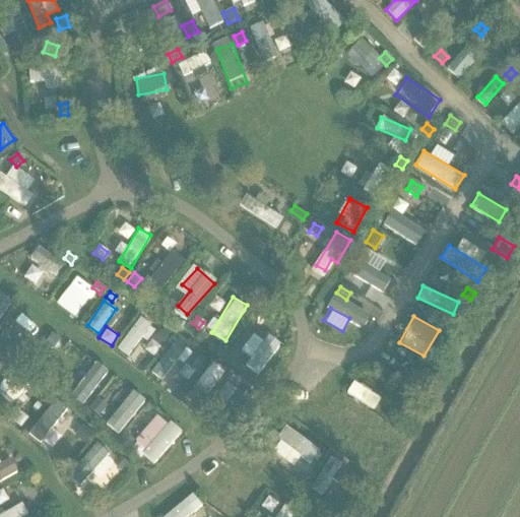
[(251,356),(245,362),(257,372),(278,346),(257,329),(242,347),(251,356)]
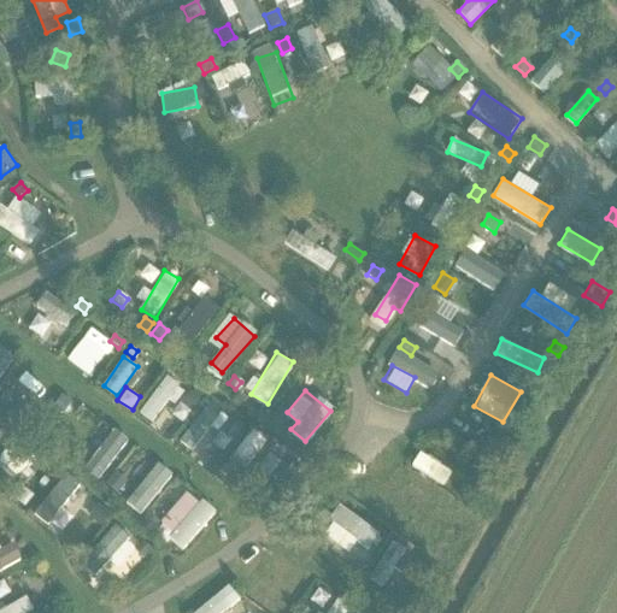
[(60,394),(52,406),(62,413),(70,401),(60,394)]
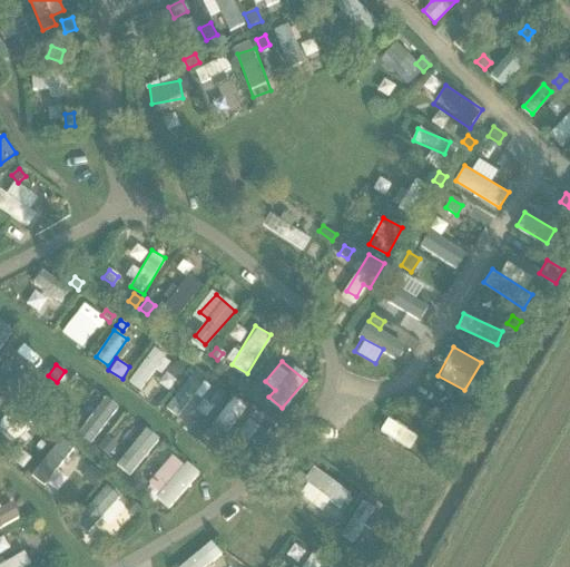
[(175,365),(170,373),(179,379),(184,371),(175,365)]
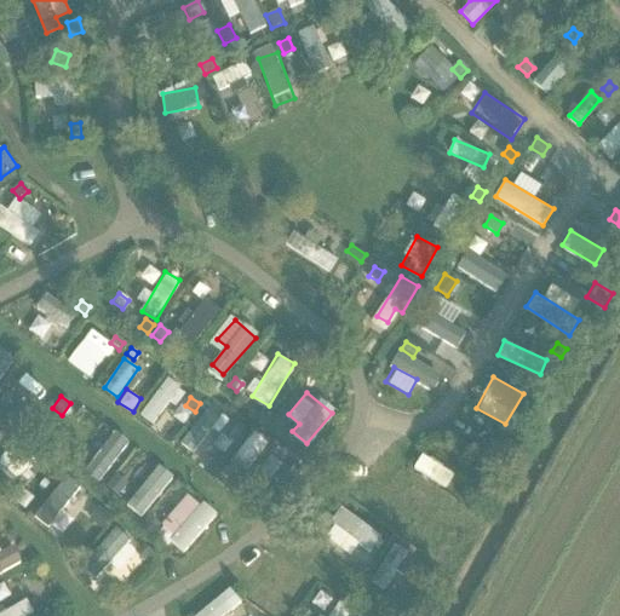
[(30,412),(24,420),(32,426),(39,416),(30,412)]
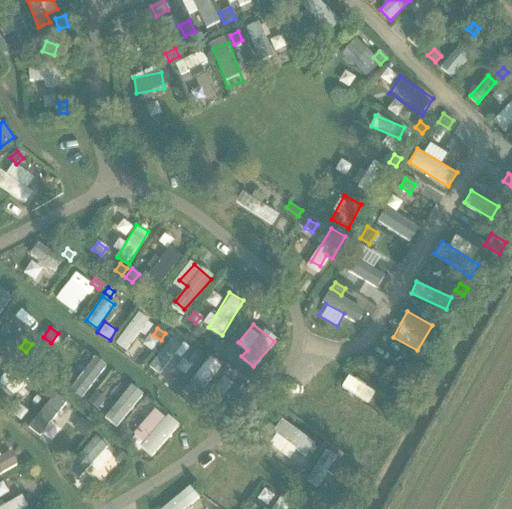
[(228,342),(221,350),(229,356),(236,348),(228,342)]
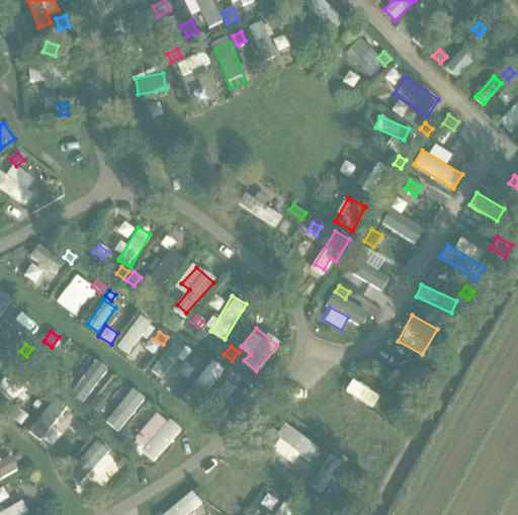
[(151,369),(165,378),(178,357),(165,349),(151,369)]
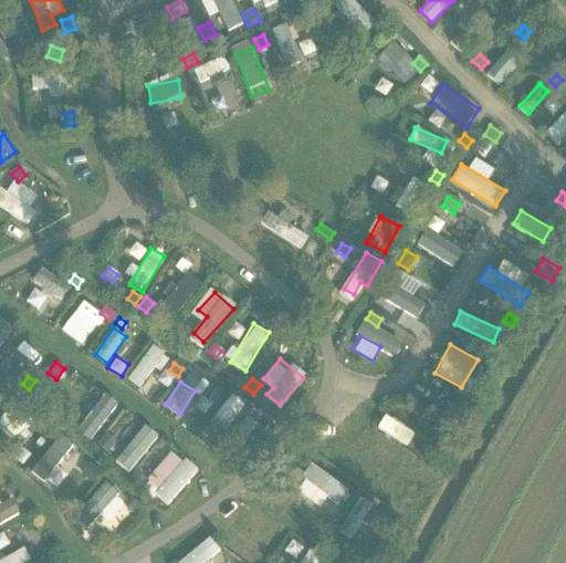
[(210,386),(202,396),(212,404),(220,394),(210,386)]
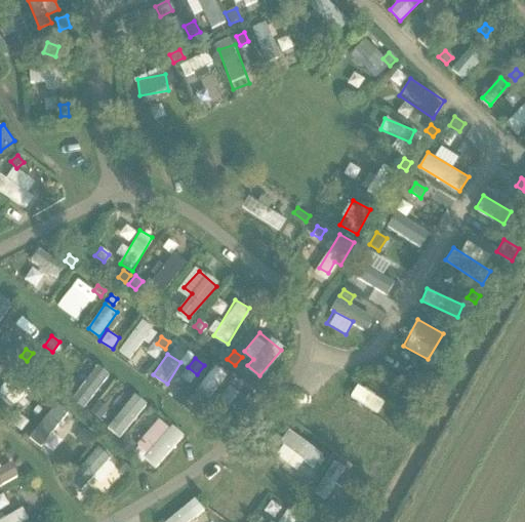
[(90,364),(70,399),(87,408),(107,374),(90,364)]
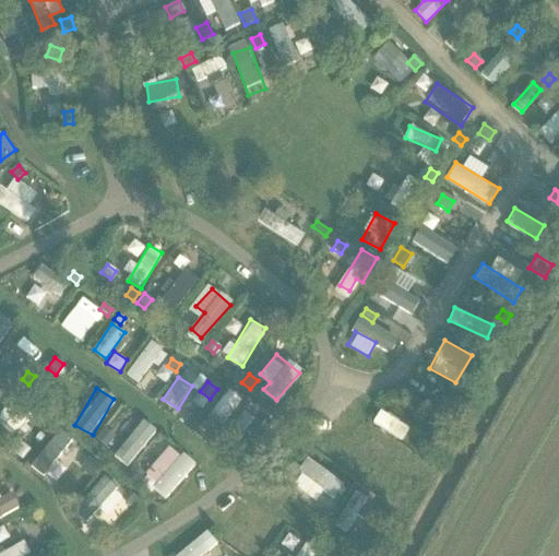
[(233,390),(197,423),(212,439),(247,406),(233,390)]
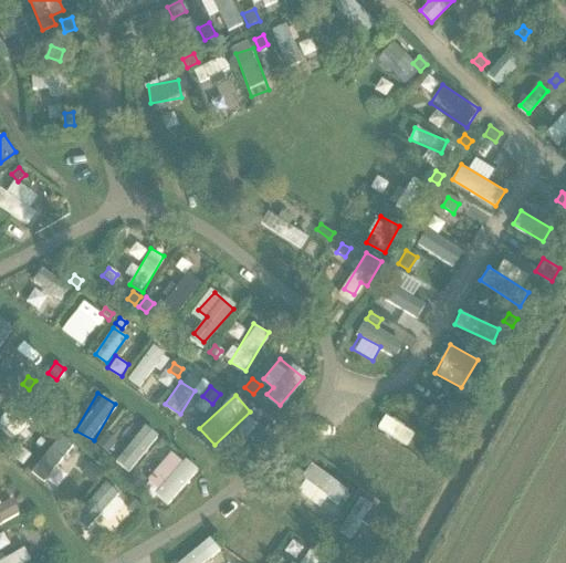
[(458,406),(451,416),(462,423),(468,413),(458,406)]
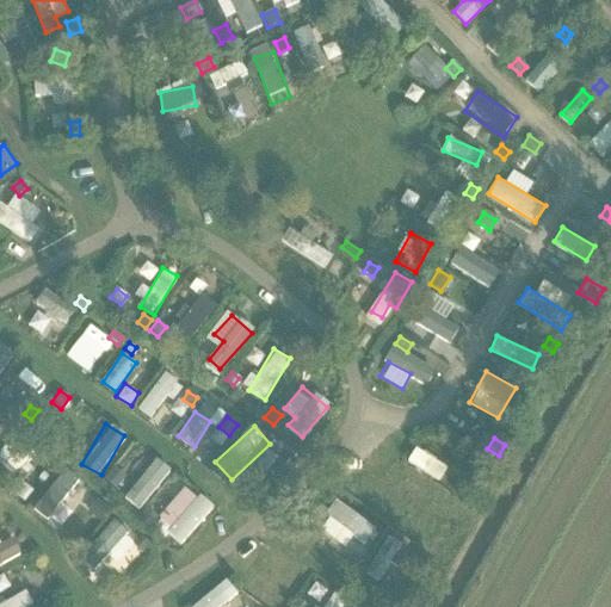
[(142,509),(172,469),(155,457),(125,496),(142,509)]
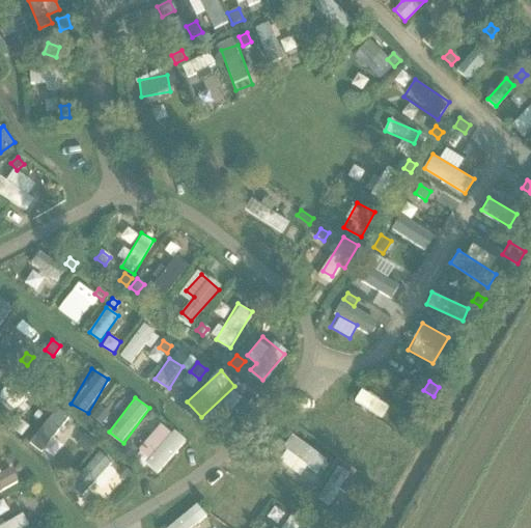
[(244,401),(238,410),(247,417),(253,410),(244,401)]
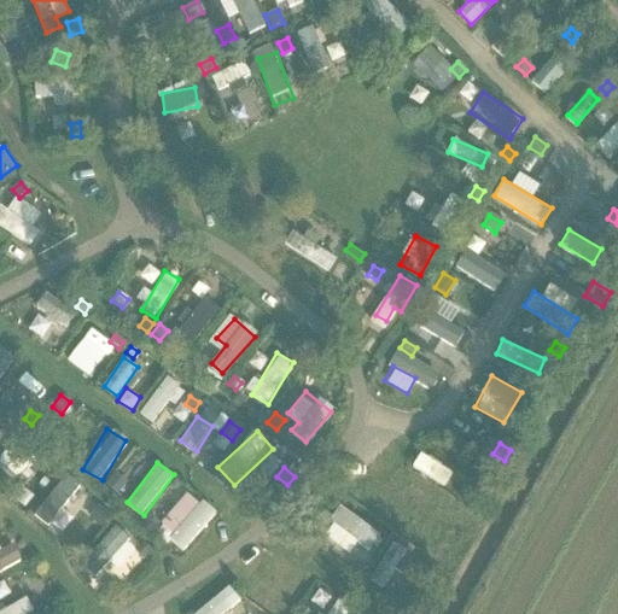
[(68,473),(35,513),(50,525),(82,485),(68,473)]
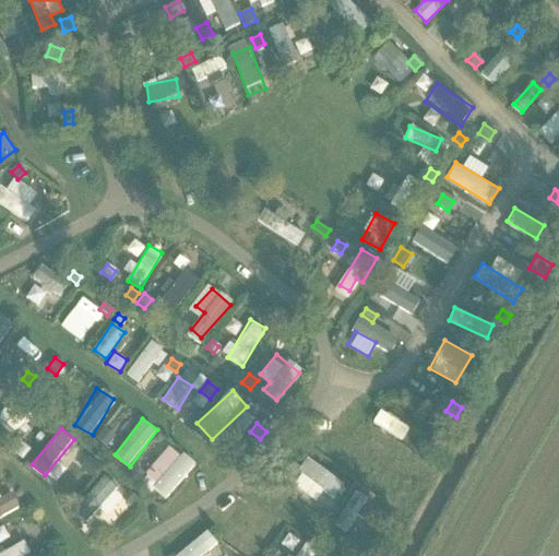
[(106,433),(100,440),(107,446),(114,439),(106,433)]
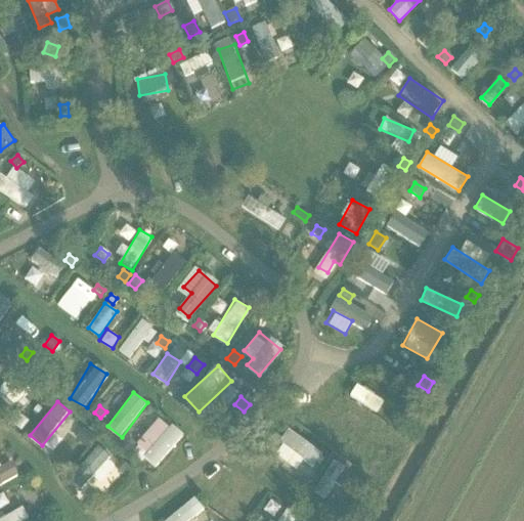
[(395,416),(390,423),(397,427),(401,420),(395,416)]
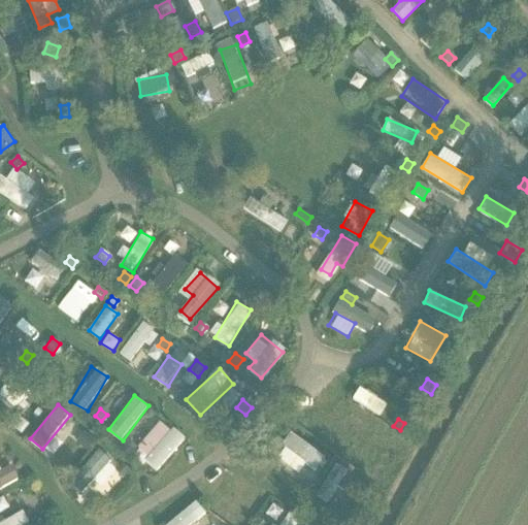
[(84,430),(76,439),(88,448),(95,438),(84,430)]
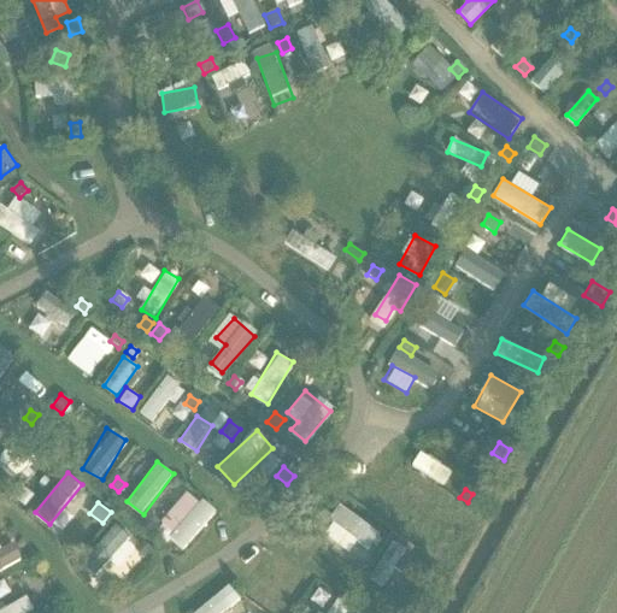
[(462,506),(454,516),(462,522),(470,512),(462,506)]
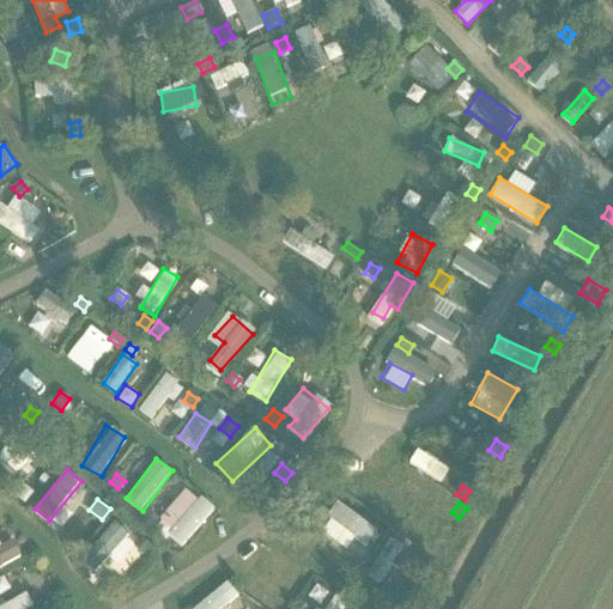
[(320,528),(345,547),(360,527),(335,507),(320,528)]
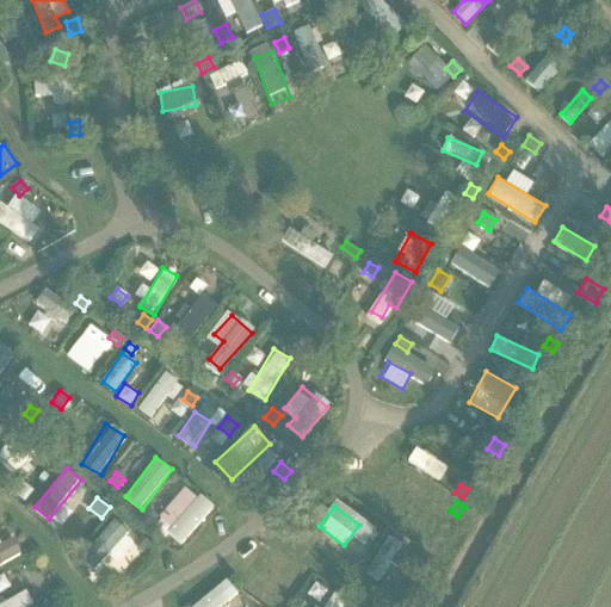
[(146,512),(139,519),(147,527),(155,520),(146,512)]
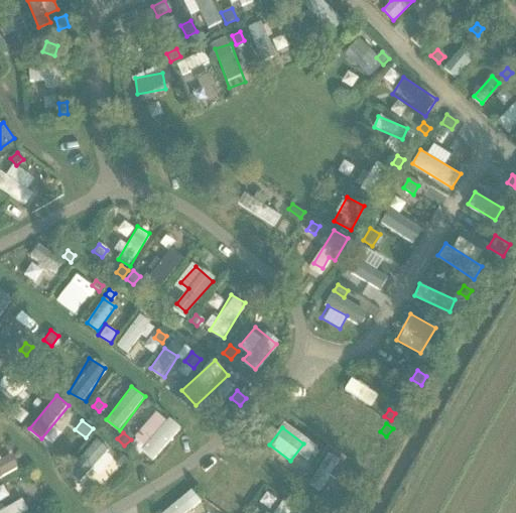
[(0,475),(18,465),(11,453),(0,460),(0,458),(0,475)]
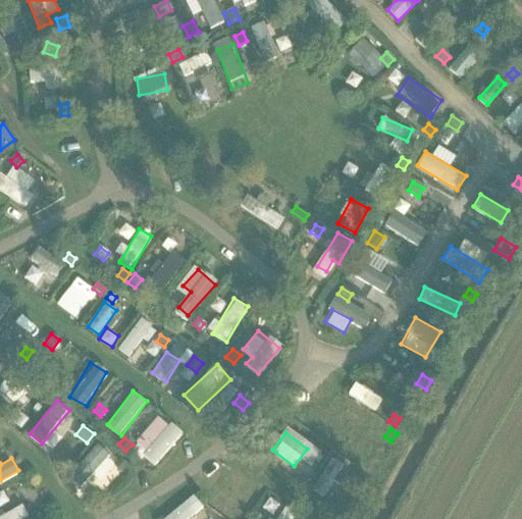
[(119,459),(113,465),(119,471),(125,464),(119,459)]
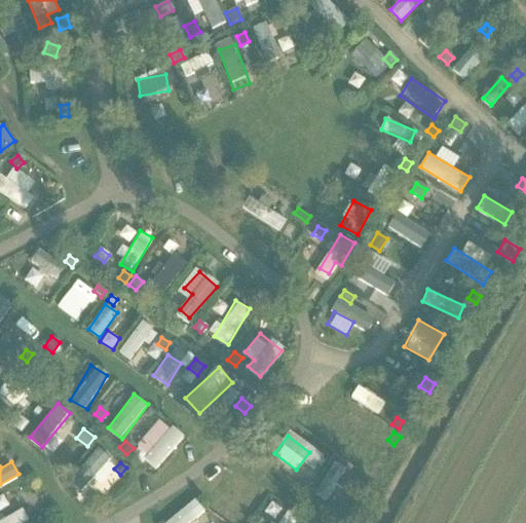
[(302,478),(297,485),(304,490),(309,483),(302,478)]
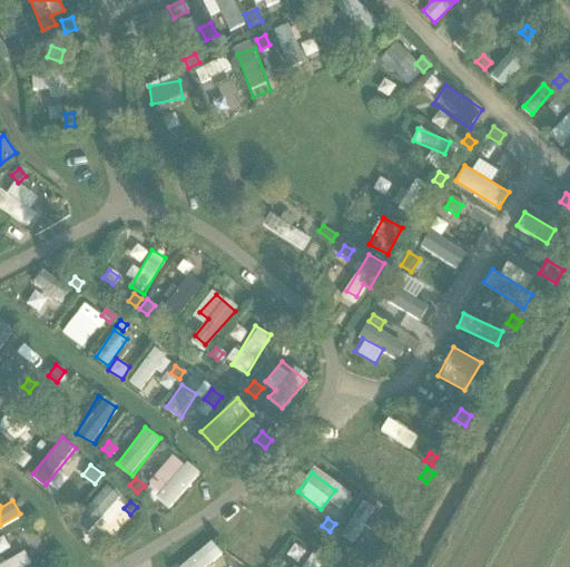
[(394,522),(389,530),(397,537),(403,528),(394,522)]
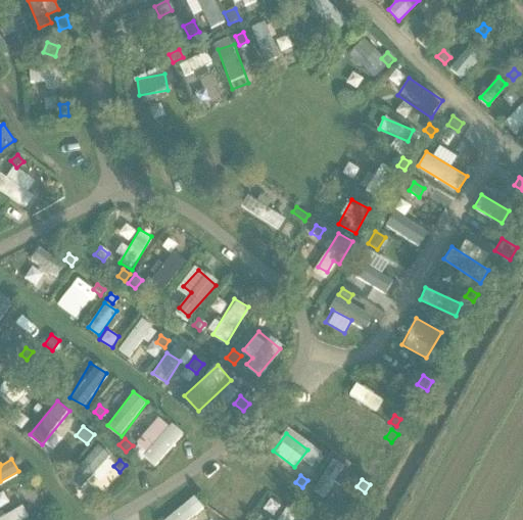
[(159,519),(195,519),(193,516),(204,508),(195,495),(159,519)]
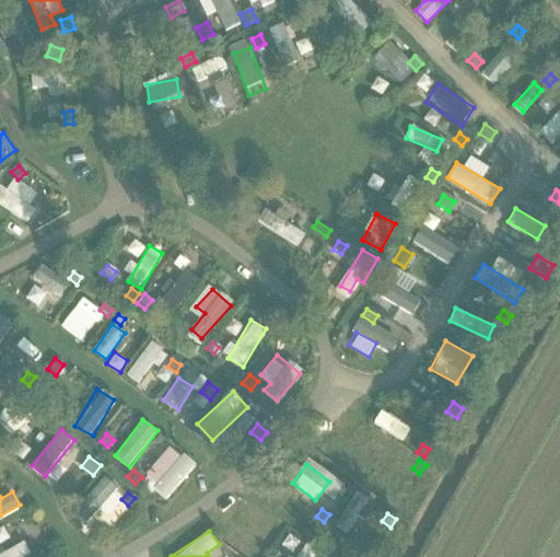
[(0,556),(22,556),(31,553),(25,541),(0,553),(0,556)]
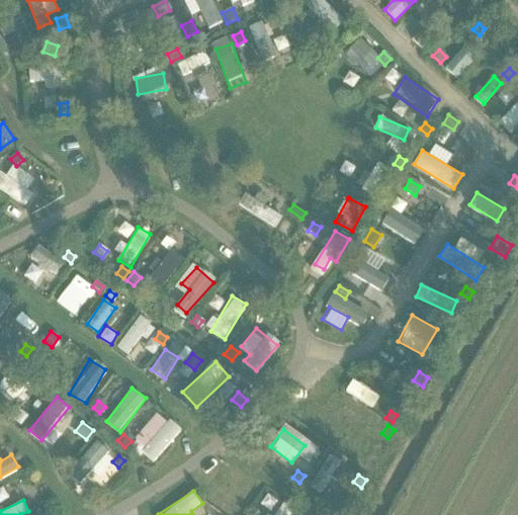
[(284,501),(273,514),(289,514),(294,509),(284,501)]
